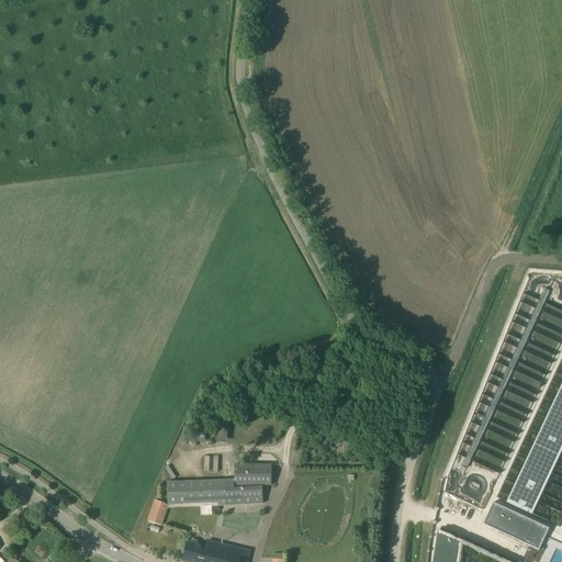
[(465,458),(461,467),(467,469),(470,460),(475,449),(480,441),(485,429),(489,422),(494,409),(497,402),(504,390),(507,382),(513,370),(516,362),(521,350),(526,343),(531,330),(535,323),(540,311),(543,303),(550,291),(544,289),(539,300),(535,308),(529,321),(526,328),(520,339),(517,348),(512,359),(507,367),(502,379),(498,386),(493,398),(489,407),(484,418),(480,426),(474,438),(471,446),(465,458)]
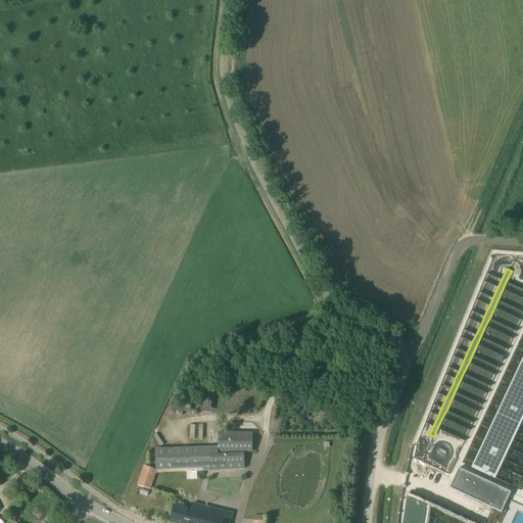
[(474,462),(471,467),(495,479),(501,467),(505,460),(510,448),(513,440),(519,429),(522,422),(522,419),(522,355),(522,359),(521,362),(518,367),(517,370),(516,373),(513,378),(512,381),(510,384),(508,389),(507,392),(505,395),(503,400),(502,402),(500,406),(497,412),(496,414),(494,417),(492,422),(490,425),(489,428),(486,433),(485,436),(484,439),(481,444),(480,447),(479,450),(476,456),(475,459),(474,462)]
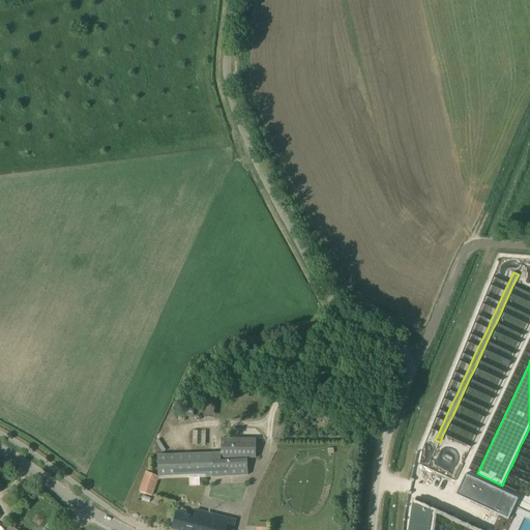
[(207,384),(203,415),(212,416),(217,386),(207,384)]
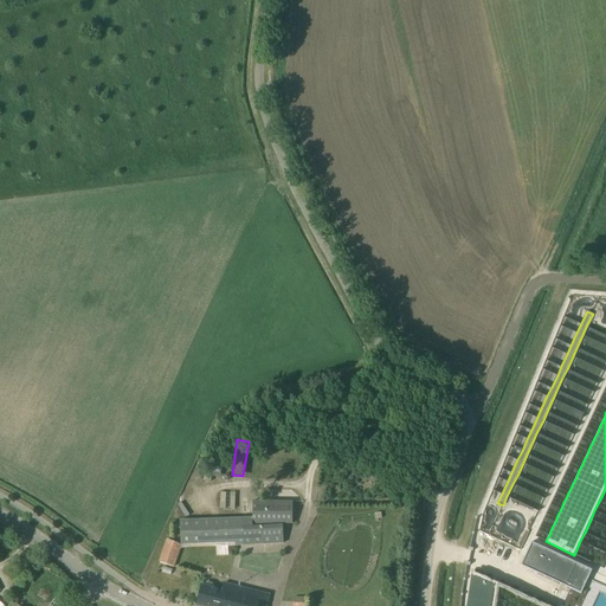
[(236,507),(236,492),(221,492),(220,507),(236,507)]
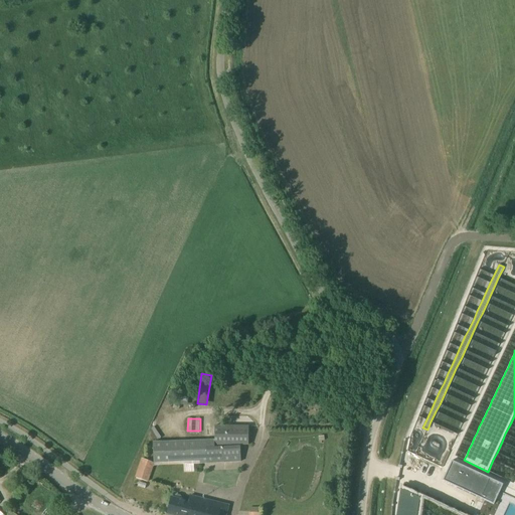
[(200,464),(218,463),(240,462),(239,445),(248,445),(248,426),(214,426),(215,441),(153,443),(154,463),(199,461),(200,464)]
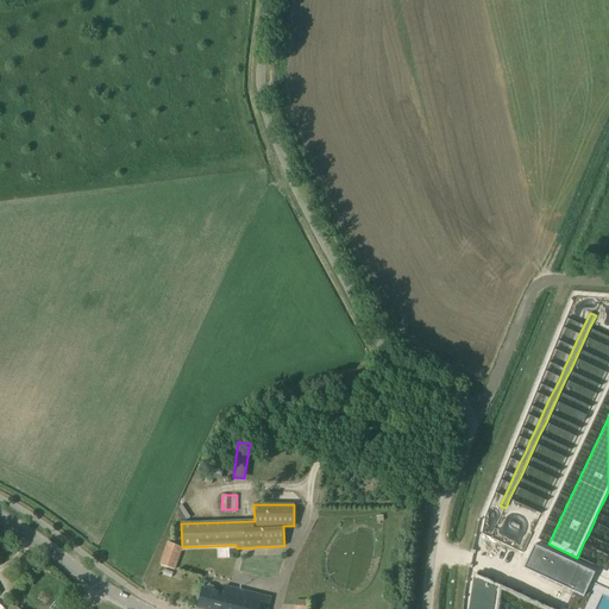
[(182,547),(169,542),(161,565),(174,570),(182,547)]
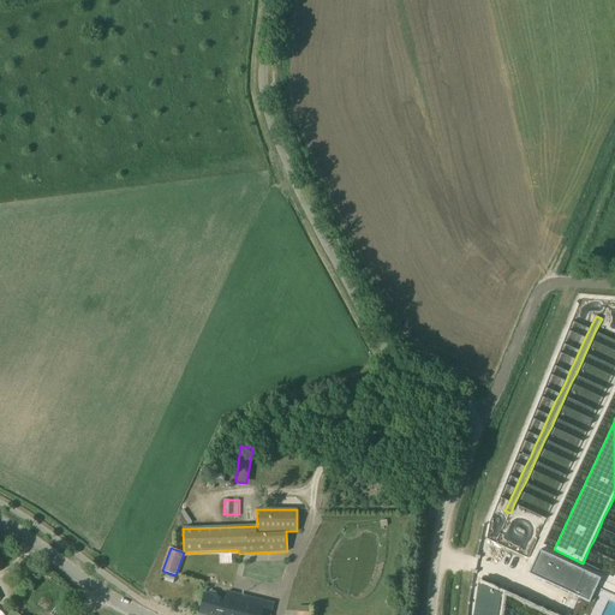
[(562,562),(543,551),(538,562),(557,572),(562,562)]
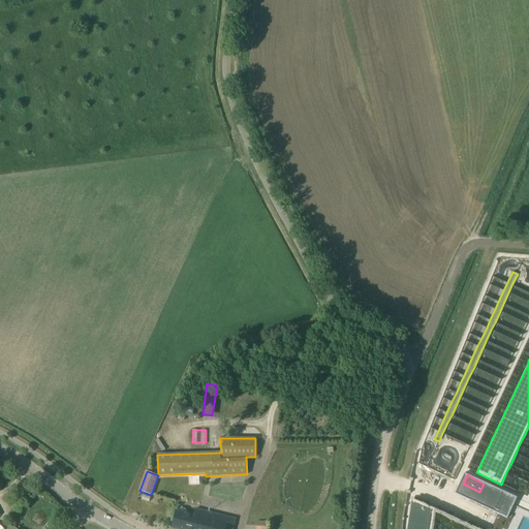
[(484,484),(479,492),(490,496),(494,487),(485,483),(484,484)]
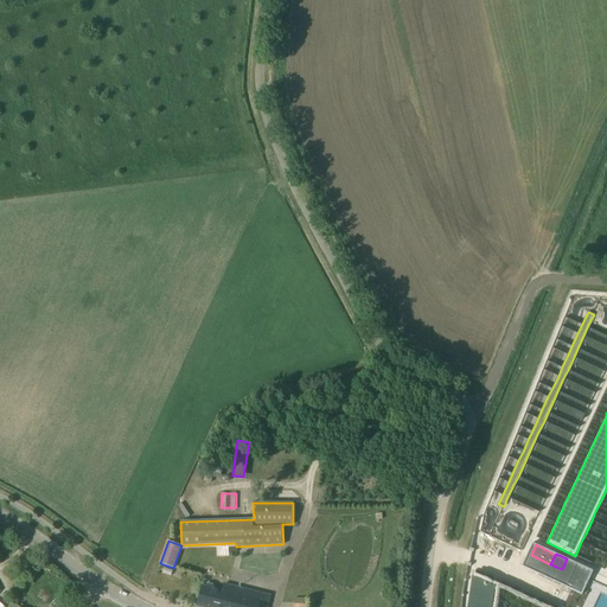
[(205,585),(204,587),(202,587),(197,605),(204,606),(266,606),(269,595),(224,585),(222,592),(215,589),(215,587),(213,583),(208,582),(205,585)]
